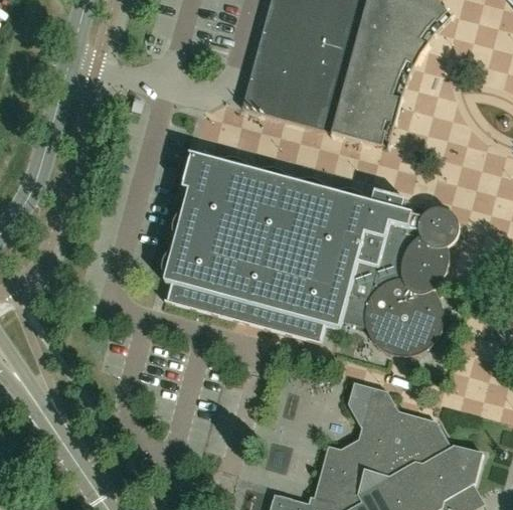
[(270,0),(241,107),(331,131),(332,132),(388,147),(401,98),(409,75),(420,53),(435,34),(452,16),(438,0),(270,0)]
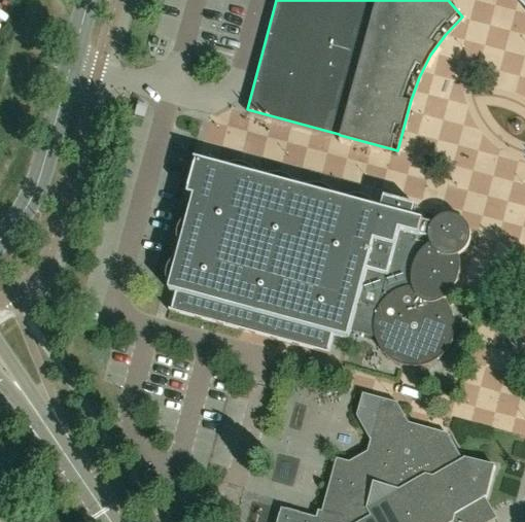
[(140,100),(134,98),(130,112),(141,115),(145,101),(140,100)]
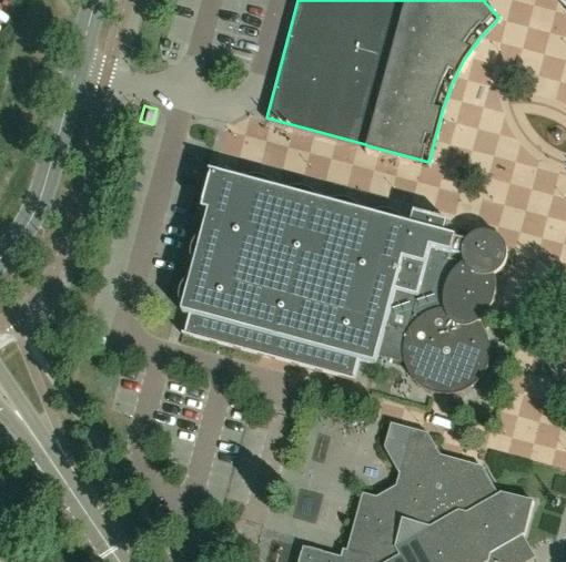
[(375,360),(377,351),(403,359),(405,365),(410,373),(416,379),(422,384),(431,388),(437,390),(444,391),(452,390),(461,388),(468,384),(475,379),(482,370),(486,361),(488,353),(488,344),(486,335),(483,327),(476,317),(482,314),(486,308),(491,299),(493,292),(494,283),(493,271),(497,268),(502,264),(504,259),(506,253),(506,247),(504,239),(499,234),(494,230),(488,228),(482,227),(476,228),(470,232),(464,237),(462,244),(442,238),(447,217),(413,208),(411,217),(407,217),(403,215),(397,211),(395,210),(390,207),(384,205),(377,206),(374,206),(369,206),(362,204),(356,201),(353,198),(346,195),(342,194),(335,194),(331,195),(325,195),(320,193),(314,190),(313,188),(306,185),(301,183),(293,183),(286,184),(281,183),(273,180),(268,175),(263,173),(258,171),(251,171),(243,172),(236,171),(231,169),(225,164),(224,165),(225,166),(223,172),(210,167),(209,170),(211,170),(201,206),(208,208),(181,309),(189,312),(183,329),(181,329),(181,330),(355,377),(356,375),(354,375),(359,356),(375,360)]
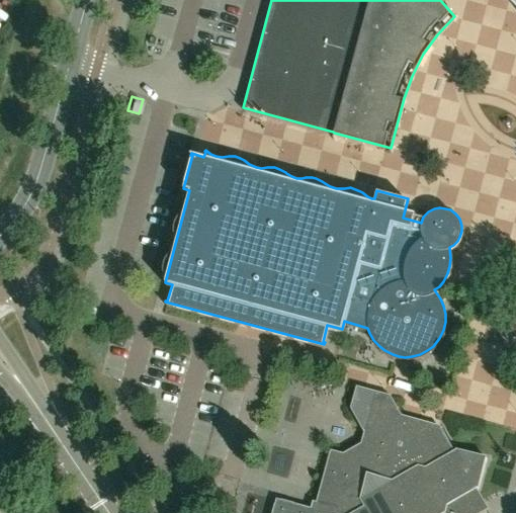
[(463,512),(467,511),(445,503),(424,464),(451,449),(451,448),(437,423),(402,414),(389,393),(390,392),(355,382),(349,404),(363,428),(360,440),(342,450),(329,446),(314,506),(274,495),(269,512),(463,512)]
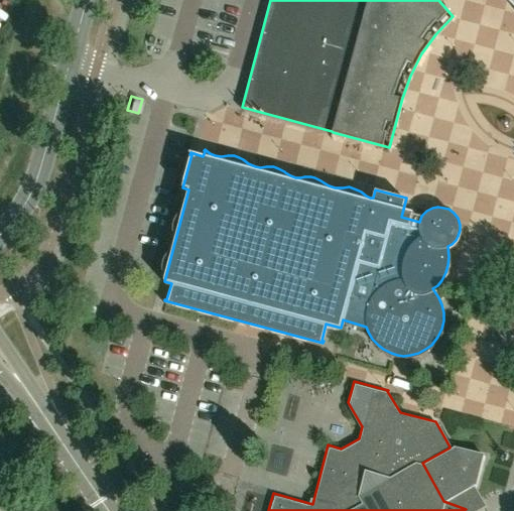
[(443,501),(466,509),(481,500),(472,484),(476,482),(483,453),(454,444),(450,446),(450,448),(422,463),(443,501)]
